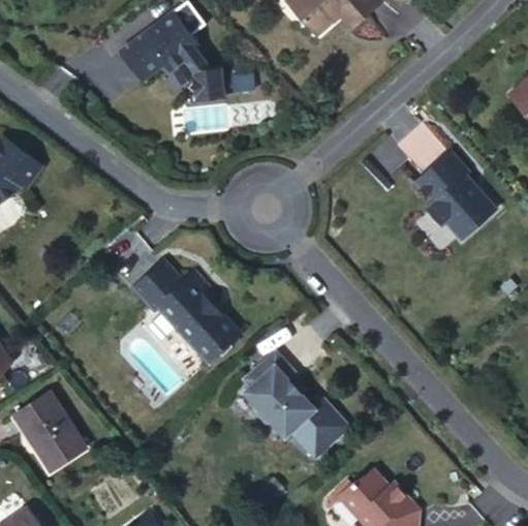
[(381,2),(379,0),(294,0),(288,6),(317,37),(341,16),(353,29),(381,2)]
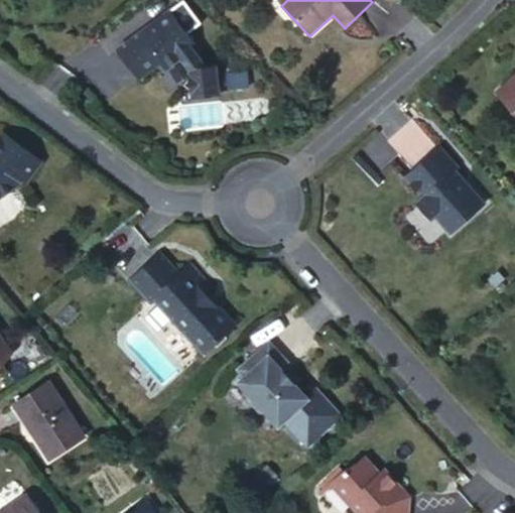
[(146,29),(117,51),(138,82),(160,66),(165,72),(180,60),(188,73),(189,80),(182,87),(190,95),(192,101),(218,99),(215,70),(206,71),(191,51),(196,49),(167,13),(155,22),(155,28),(149,33),(146,29)]
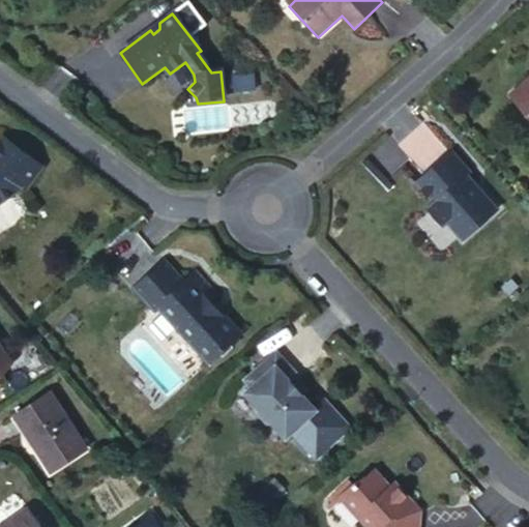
[(253,76),(232,79),(233,94),(254,91),(253,76)]
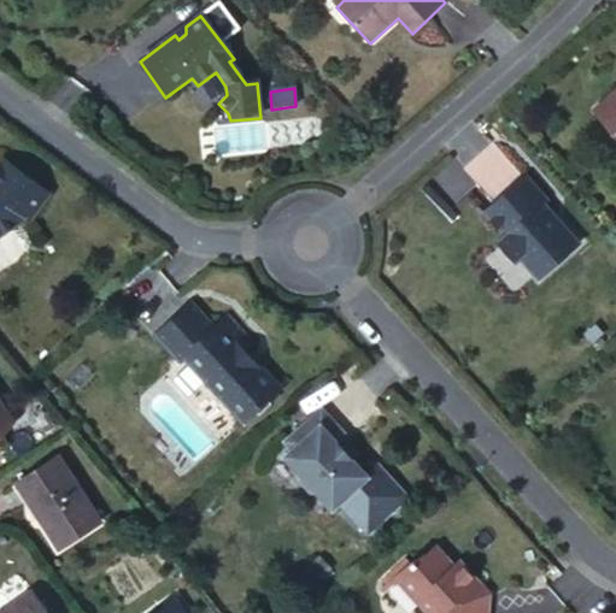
[(615,92),(594,112),(615,136),(615,92)]
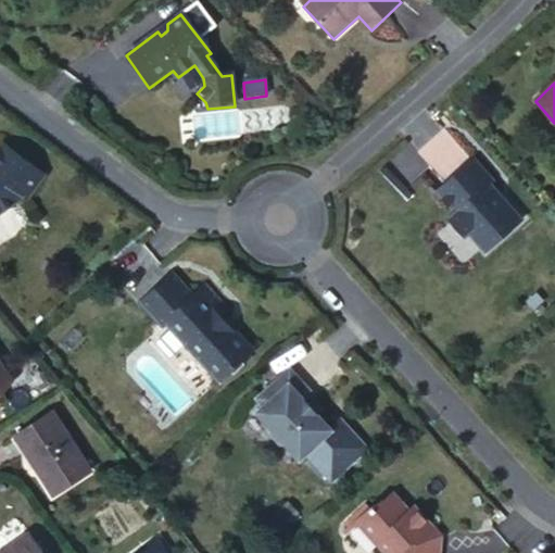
[(0,213),(23,197),(27,200),(45,175),(1,143),(0,143),(0,213)]
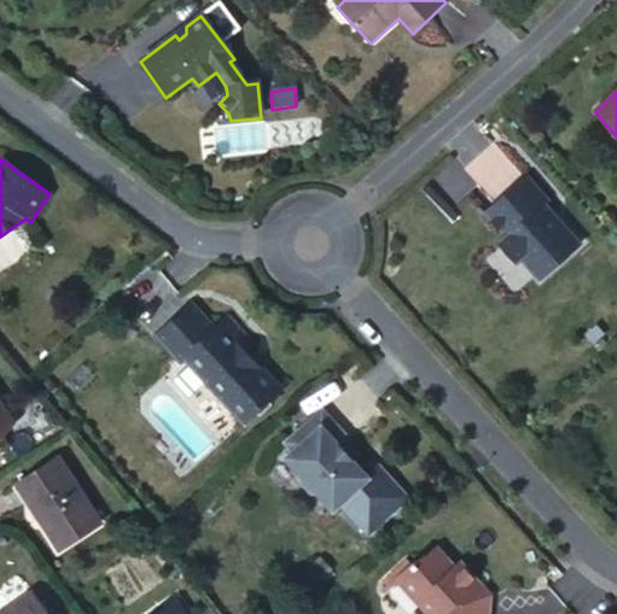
[(539,282),(578,245),(562,226),(554,227),(548,221),(551,220),(540,208),(543,204),(522,180),(481,217),(501,240),(501,249),(513,262),(519,262),(539,282)]
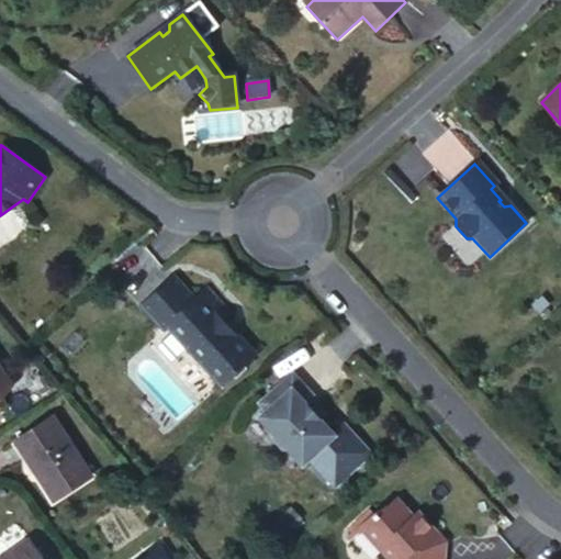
[(177,282),(144,312),(165,335),(169,331),(222,389),(256,358),(236,336),(235,338),(224,326),(232,320),(210,294),(198,305),(177,282)]
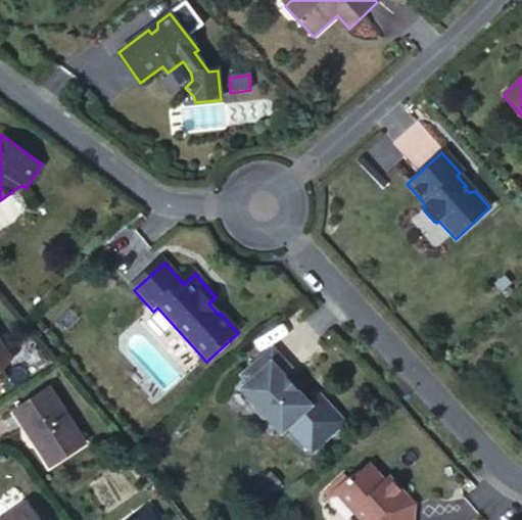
[(0,369),(12,362),(0,343),(0,369)]
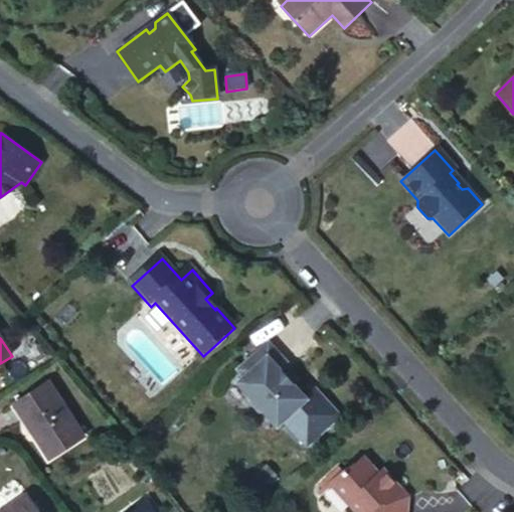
[(299,430),(318,411),(280,369),(286,363),(269,344),(239,372),(245,378),(239,384),(251,397),(251,403),(261,413),(267,413),(279,427),(289,417),(299,430)]
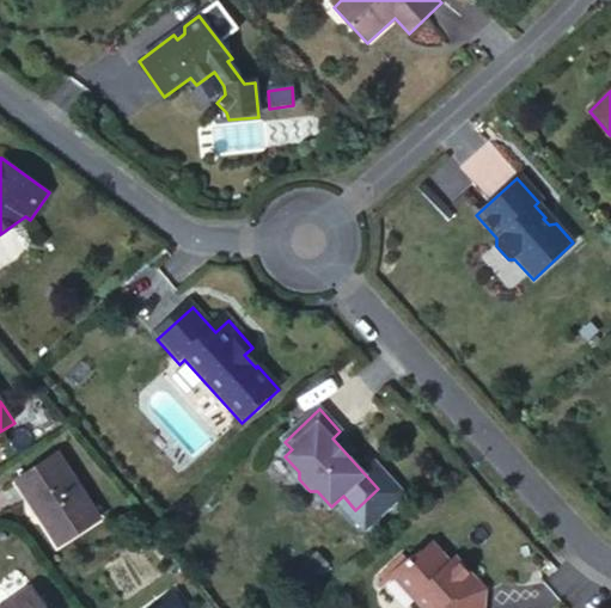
[(56,455),(20,479),(40,508),(35,511),(59,547),(99,520),(56,455)]
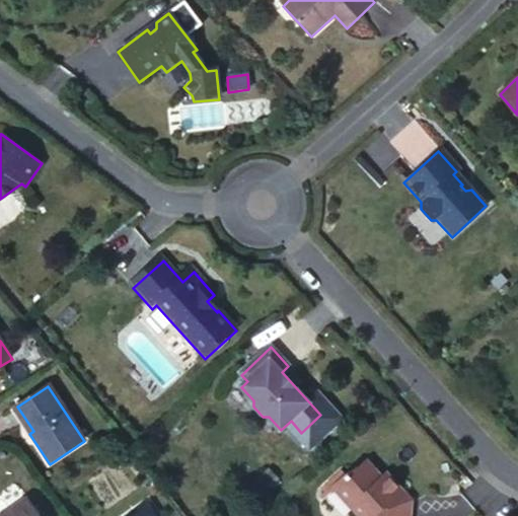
[(33,431),(17,407),(13,409),(29,434),(33,431)]
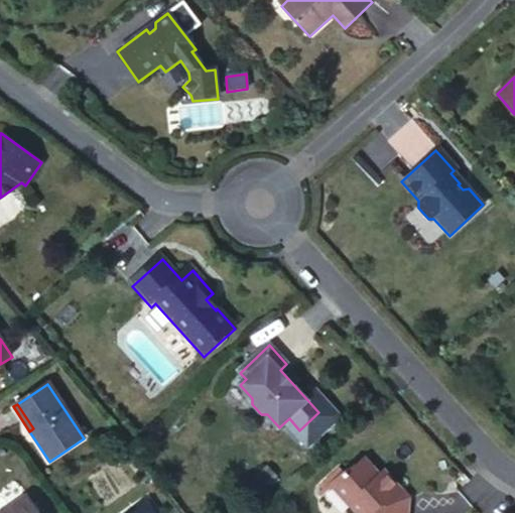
[(350,471),(345,471),(342,474),(330,484),(322,491),(317,494),(318,495),(331,485),(354,512),(408,512),(408,509),(401,509),(398,498),(394,493),(397,490),(382,473),(377,477),(362,461),(350,471)]
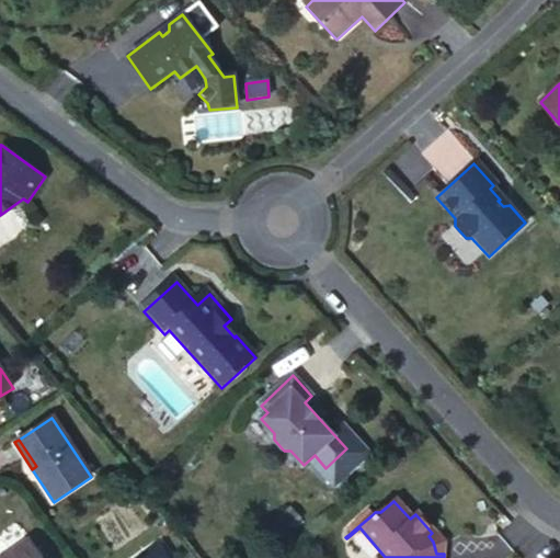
[(293,509),(282,520),(292,531),(303,521),(293,509)]
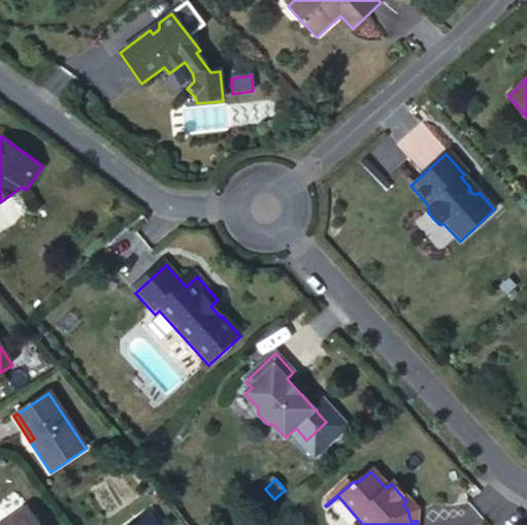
[(325,498),(329,502),(337,495),(350,485),(346,480),(325,498)]
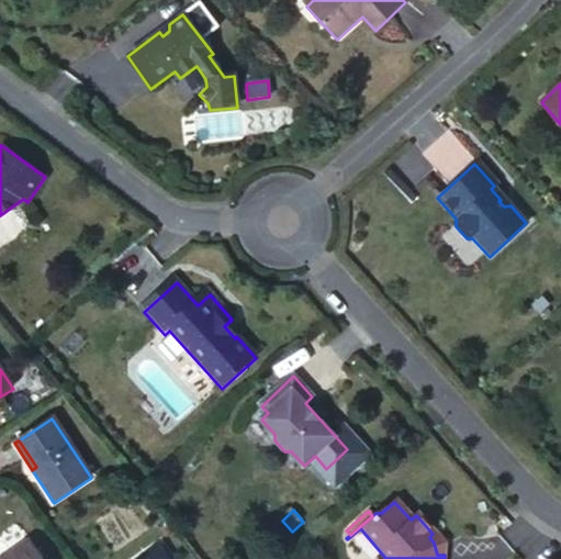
[(42,558),(29,541),(11,554),(3,558),(42,558)]
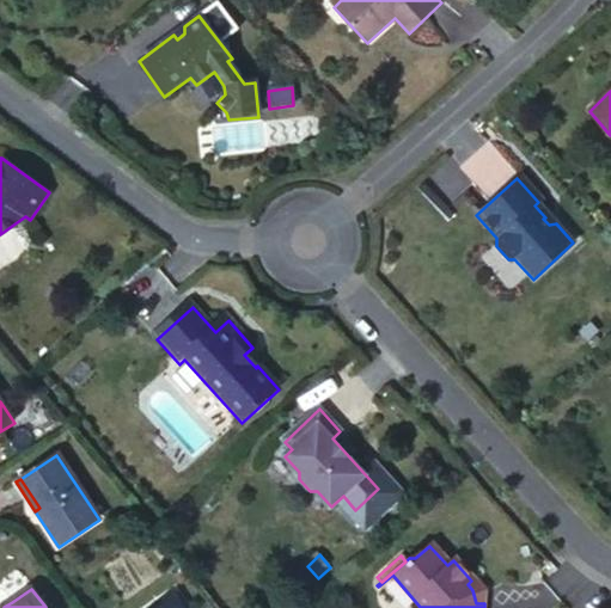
[(4,607),(12,602),(5,591),(0,590),(0,607),(4,607)]
